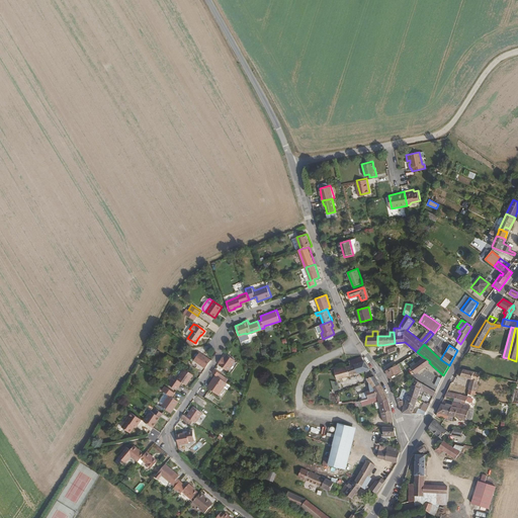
[(204,367),(210,359),(199,351),(193,360),(204,367)]
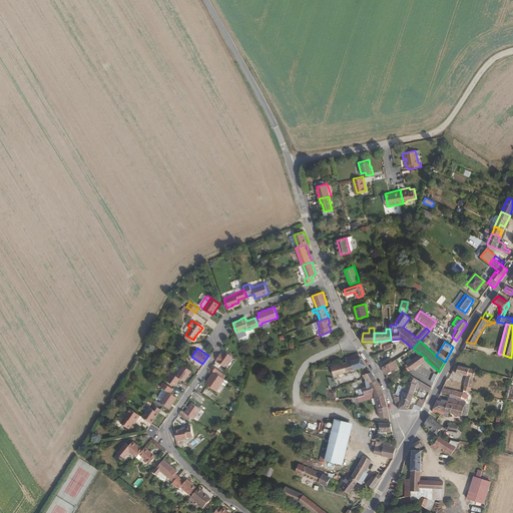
[(224,367),(232,356),(223,350),(221,354),(219,357),(218,356),(215,359),(216,360),(216,361),(224,367)]
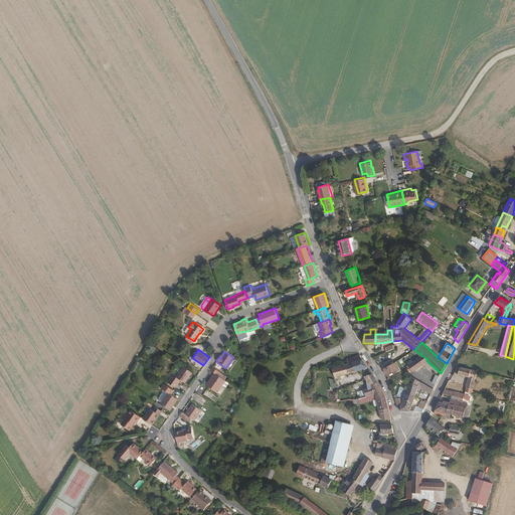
[(367,367),(359,355),(347,359),(348,363),(332,367),(335,377),(347,374),(367,367)]
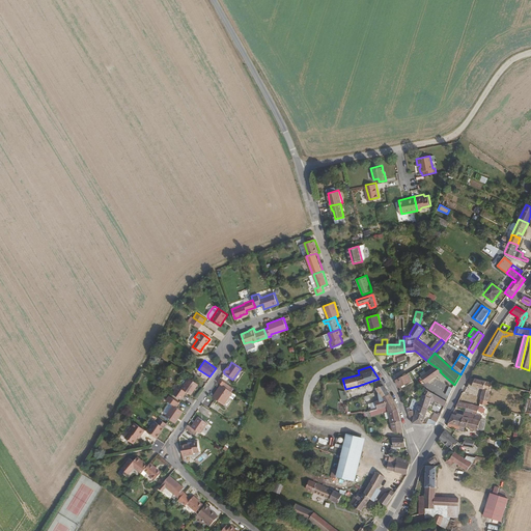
[(426,383),(439,373),(440,373),(443,375),(444,375),(440,371),(441,370),(435,366),(421,376),(426,383)]
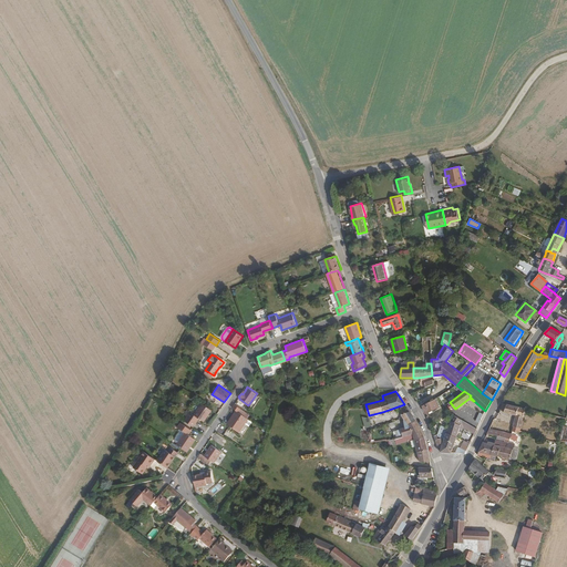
[(440,406),(435,399),(423,405),(426,413),(440,406)]
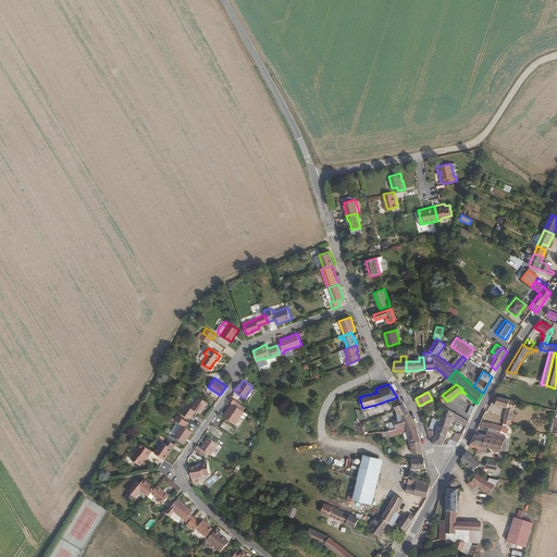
[(199,413),(207,401),(198,396),(190,407),(186,404),(181,412),(189,419),(195,410),(199,413)]
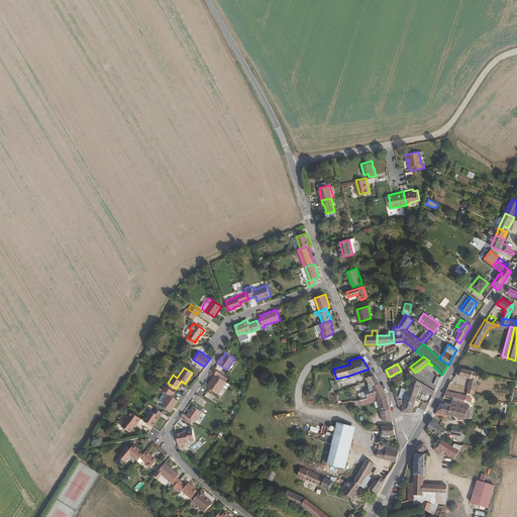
[(478,381),(480,373),(459,368),(456,375),(471,379),(478,381)]
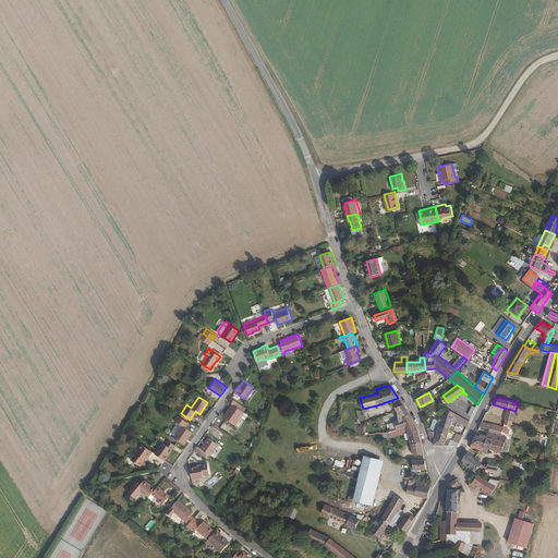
[(241,416),(240,415),(243,411),(234,405),(231,403),(222,416),(235,425),(241,416)]
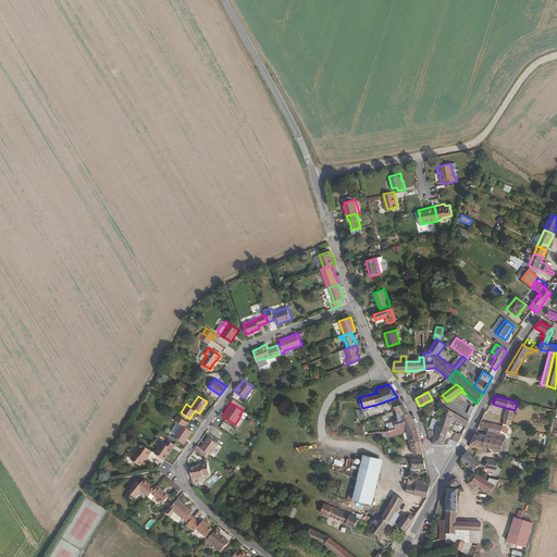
[(453,411),(456,406),(450,403),(447,408),(453,411)]
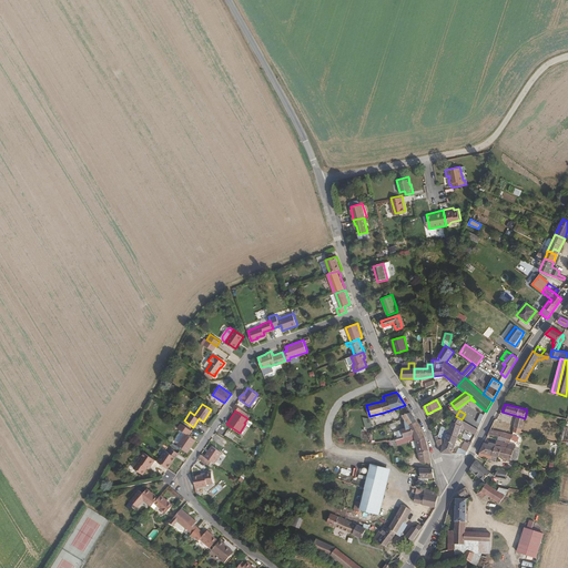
[(480,423),(465,414),(462,419),(466,422),(478,429),(480,423)]
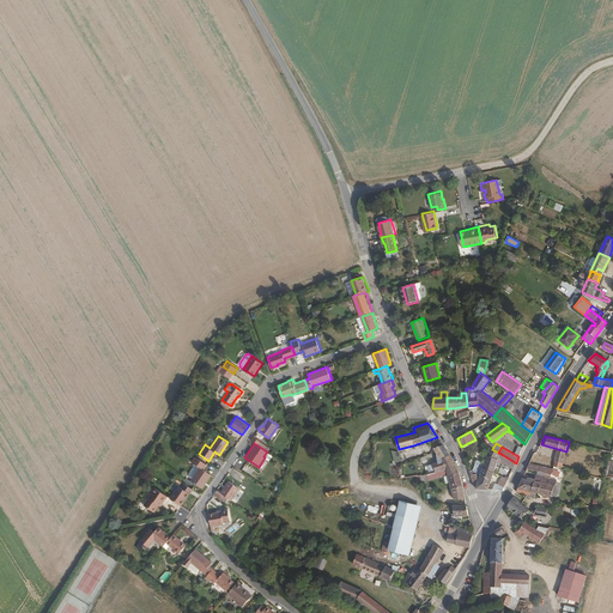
[(501,462),(503,455),(498,453),(492,449),(490,449),(486,456),(485,462),(483,468),(493,472),(497,462),(498,461),(501,461),(501,462)]
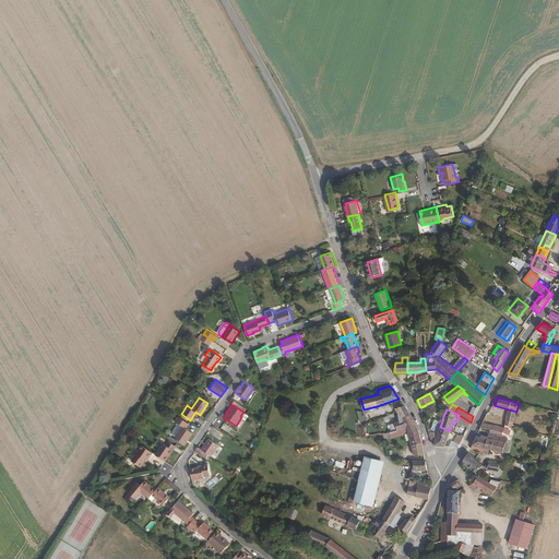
[(418,430),(407,411),(401,414),(397,415),(400,420),(389,425),(387,425),(385,425),(381,426),(382,435),(389,433),(390,433),(406,428),(408,433),(418,430)]
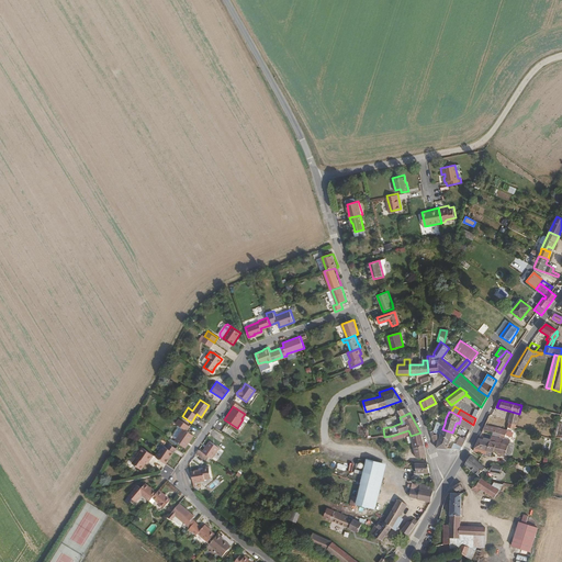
[(391,427),(402,423),(400,417),(386,422),(389,427),(391,427)]
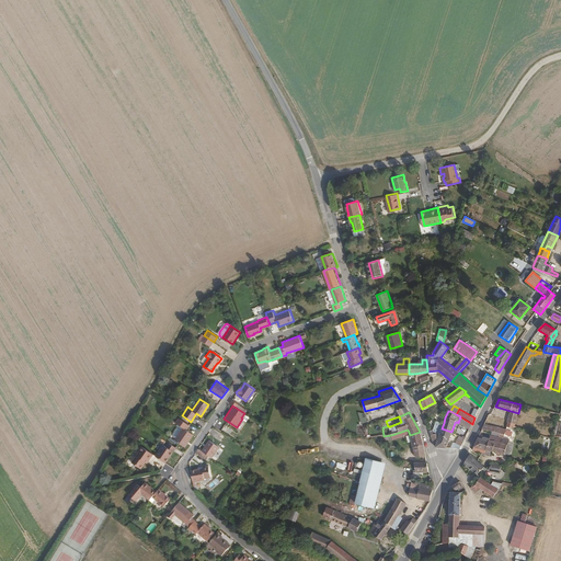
[(472,424),(460,416),(458,423),(469,428),(472,424)]
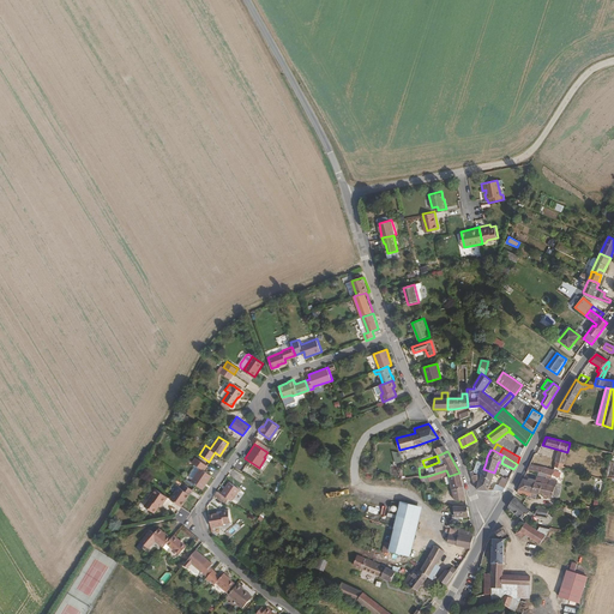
[(206,482),(211,475),(203,469),(206,464),(196,457),(192,462),(196,464),(200,468),(191,481),(200,488),(205,481),(206,482)]
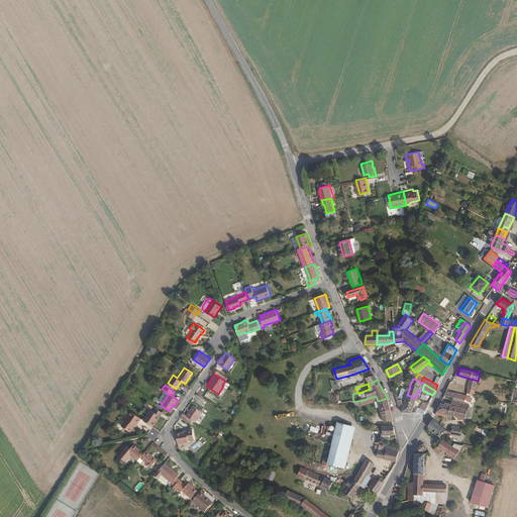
[(413,407),(416,398),(407,395),(409,390),(405,388),(401,398),(402,399),(397,401),(401,412),(411,413),(413,407)]
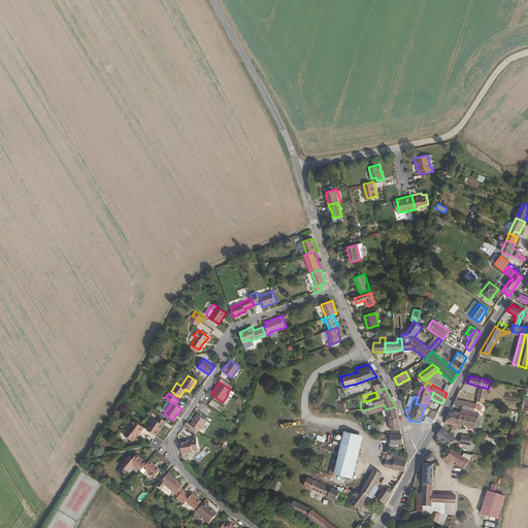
[(164,414),(172,402),(168,399),(162,407),(162,410),(161,411),(164,414)]
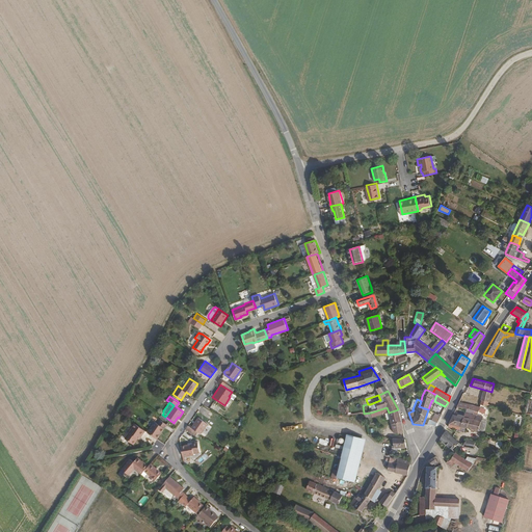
[(478,411),(480,407),(480,406),(459,402),(457,406),(467,408),(474,410),(478,411)]
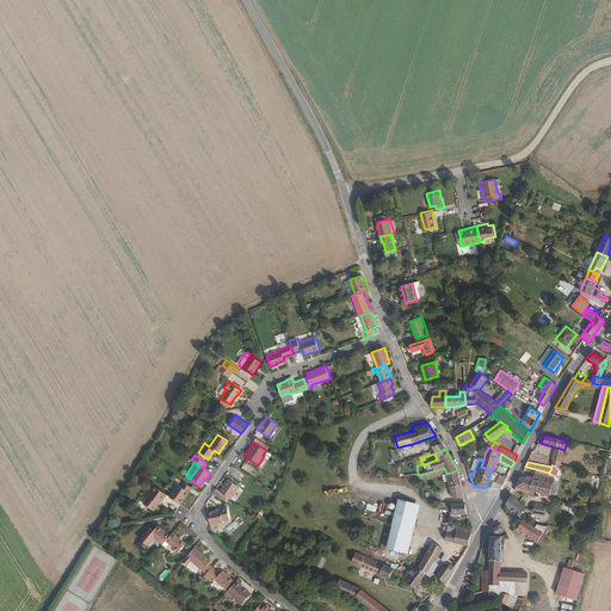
[(461,483),(457,470),(446,474),(452,498),(464,498),(461,483)]
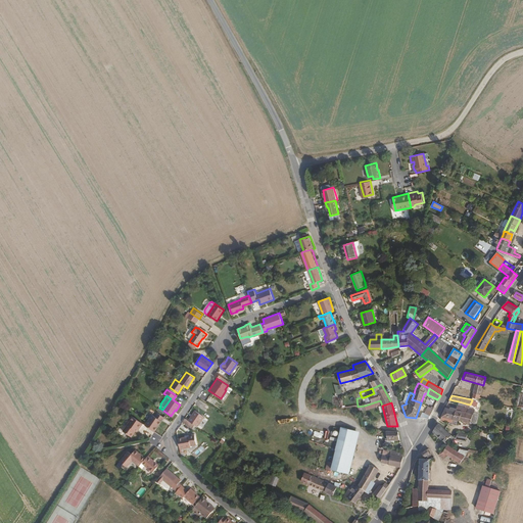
[(469,408),(470,405),(466,403),(465,407),(457,406),(457,409),(450,408),(449,409),(445,408),(440,420),(452,423),(456,411),(462,412),(467,413),(467,412),(469,408)]
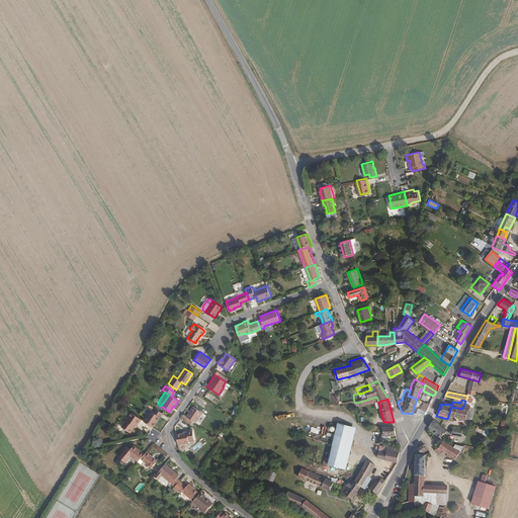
[(425,414),(428,408),(429,405),(424,403),(422,406),(426,408),(425,410),(418,409),(416,414),(425,414)]
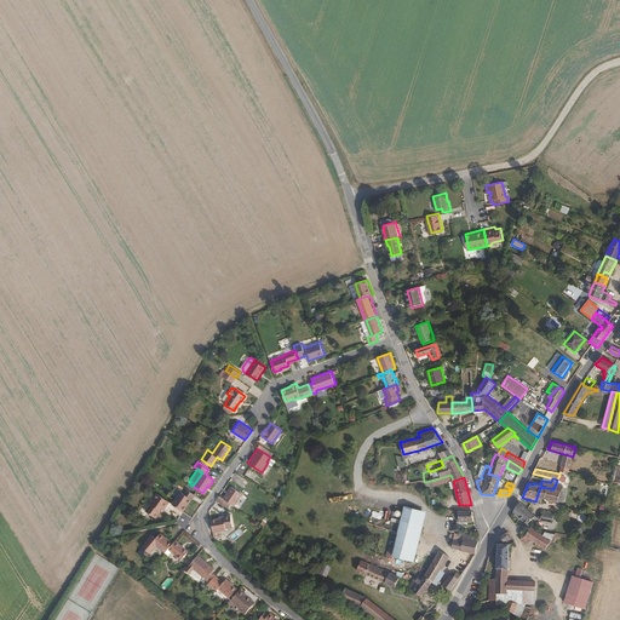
[(563,504),(567,491),(562,489),(562,486),(556,483),(554,488),(554,489),(547,488),(543,499),(550,500),(563,504)]
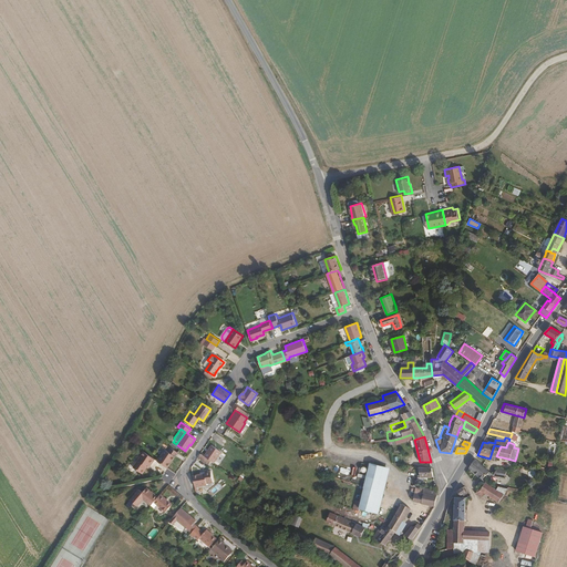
[(213,462),(220,451),(210,444),(204,455),(209,460),(210,460),(213,462)]
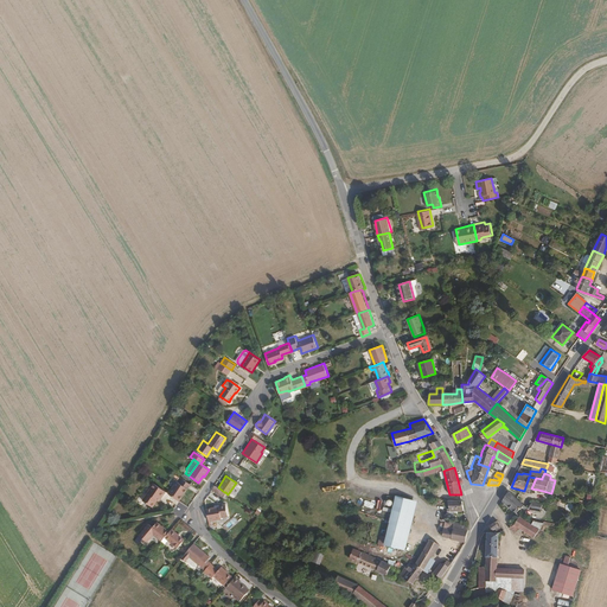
[(178,500),(186,489),(190,484),(179,477),(167,493),(178,500)]
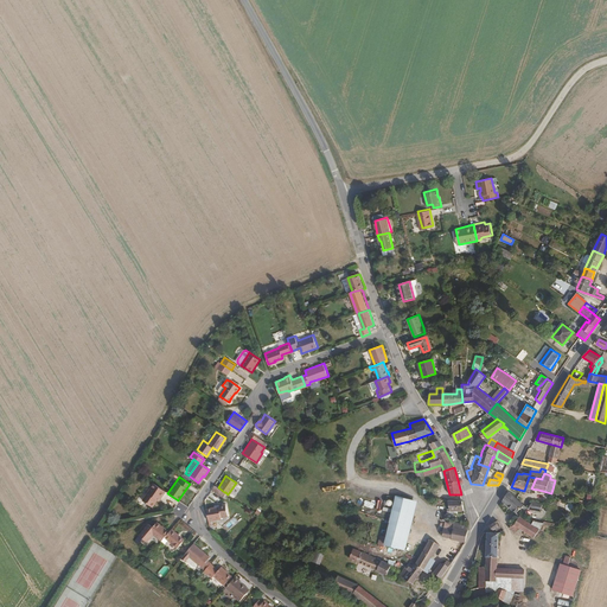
[(531,489),(536,478),(529,477),(524,491),(526,491),(528,487),(531,489)]
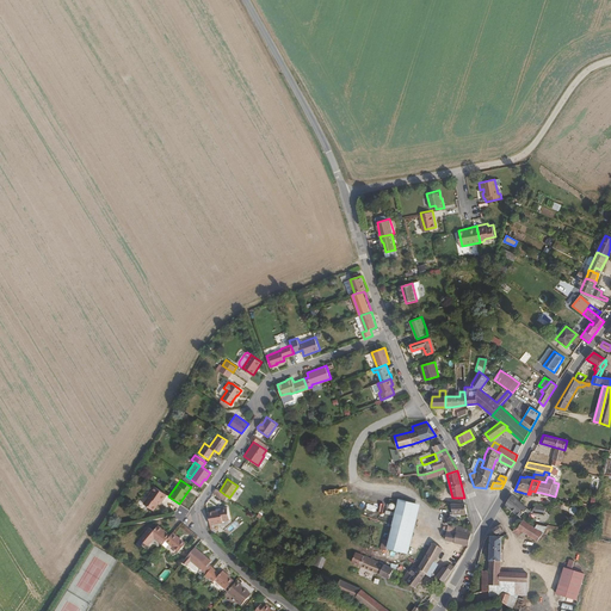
[(161,501),(166,494),(154,486),(150,489),(150,491),(142,503),(152,510),(156,503),(159,500),(161,501)]
